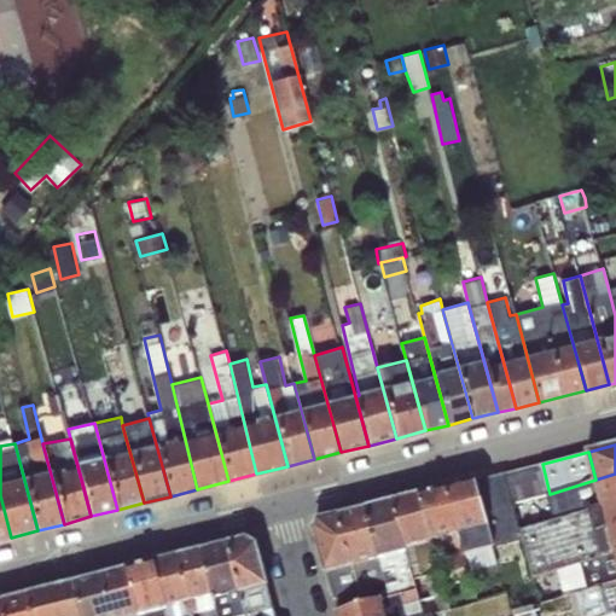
[(542,464),(506,472),(515,504),(550,494),(542,464)]
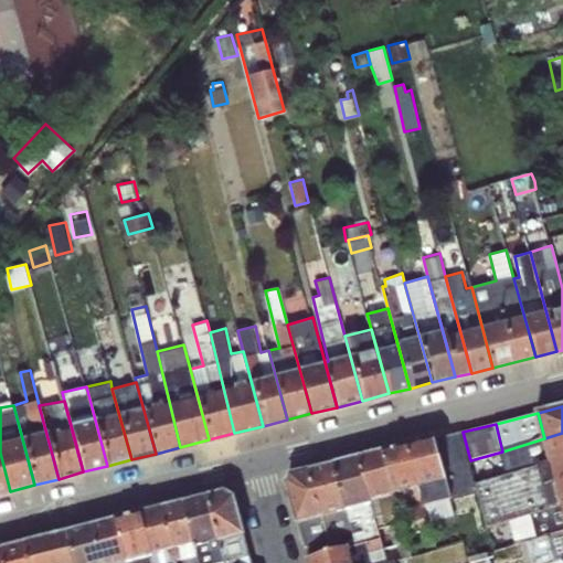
[(463,432),(410,445),(432,522),(457,516),(453,499),(480,492),(478,485),(470,460),(463,432)]
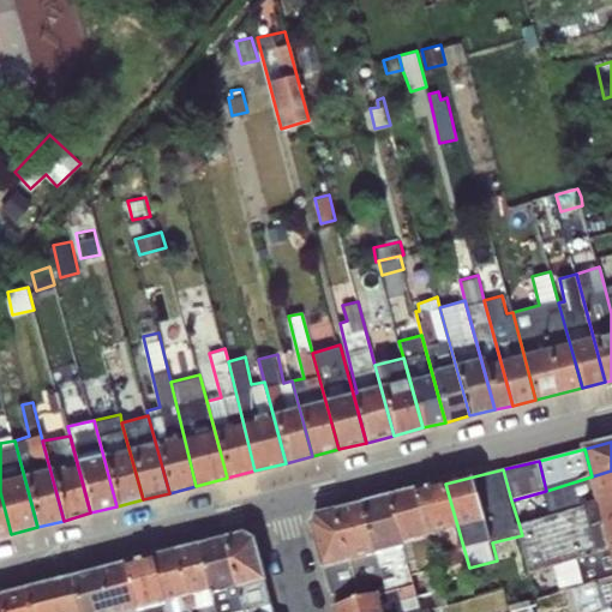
[(611,471),(592,477),(546,491),(553,517),(611,499),(611,471)]
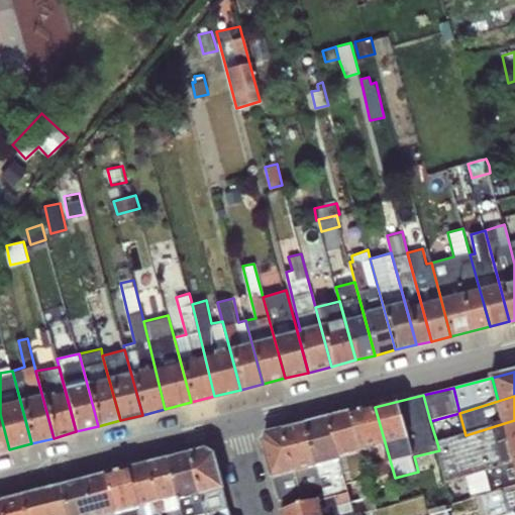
[(352,413),(329,419),(348,484),(359,481),(365,497),(367,496),(370,510),(378,508),(374,490),(352,413)]
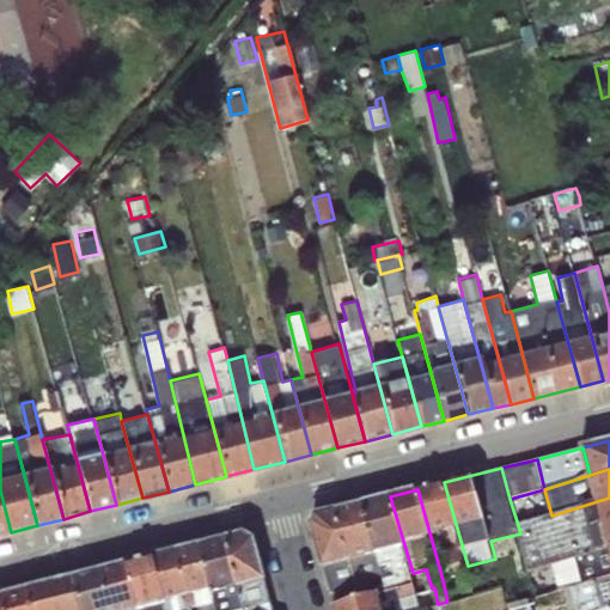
[(0,535),(11,532),(0,490),(0,535)]
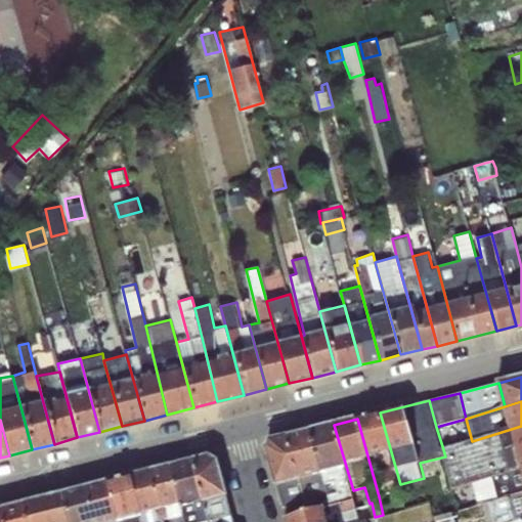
[(334,425),(311,431),(327,483),(337,481),(340,493),(330,495),(333,505),(355,497),(353,490),(334,425)]
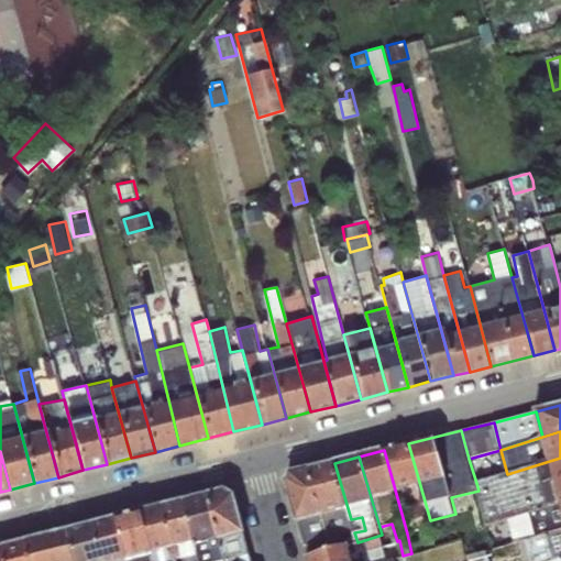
[(560,458),(507,474),(476,483),(479,491),(487,523),(560,503),(560,458)]
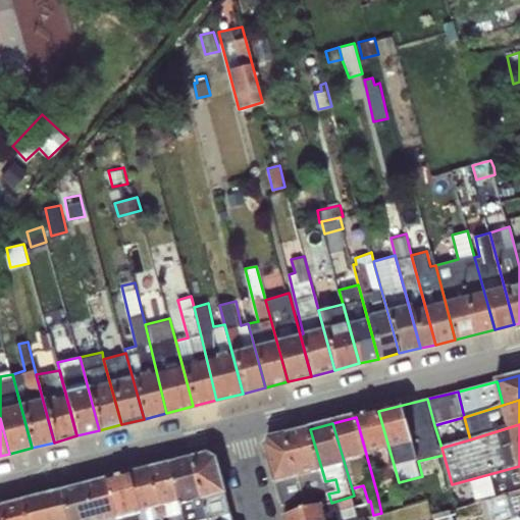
[(310,429),(289,434),(309,509),(331,503),(328,494),(325,481),(310,429)]
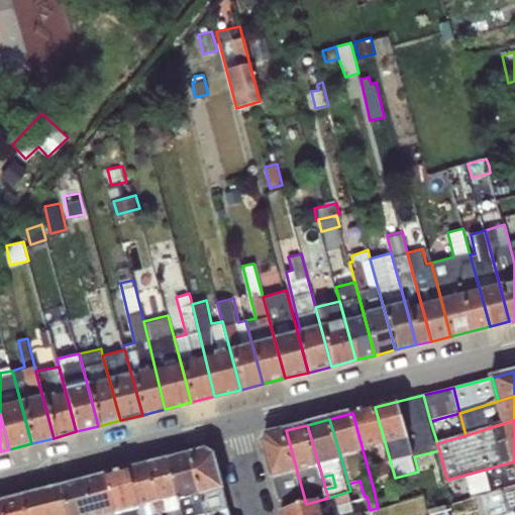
[(306,504),(286,430),(269,434),(264,441),(264,442),(283,511),(306,504)]
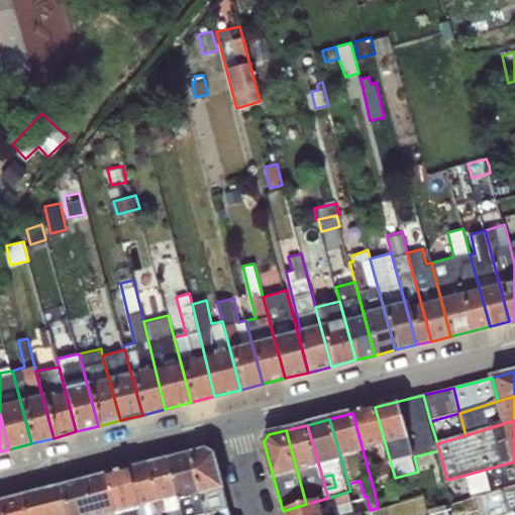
[(208,450),(193,454),(208,514),(232,514),(226,490),(216,454),(208,450)]
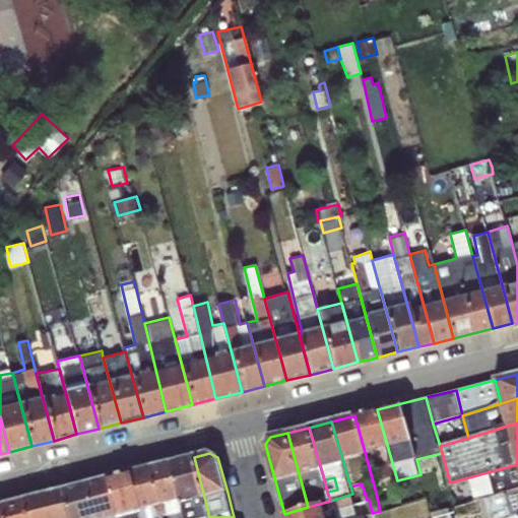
[(209,517),(194,457),(172,462),(185,517),(209,517)]
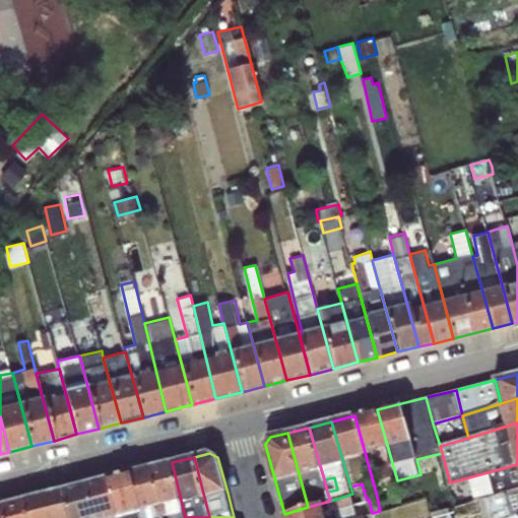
[(185,517),(172,462),(151,467),(164,517),(185,517)]
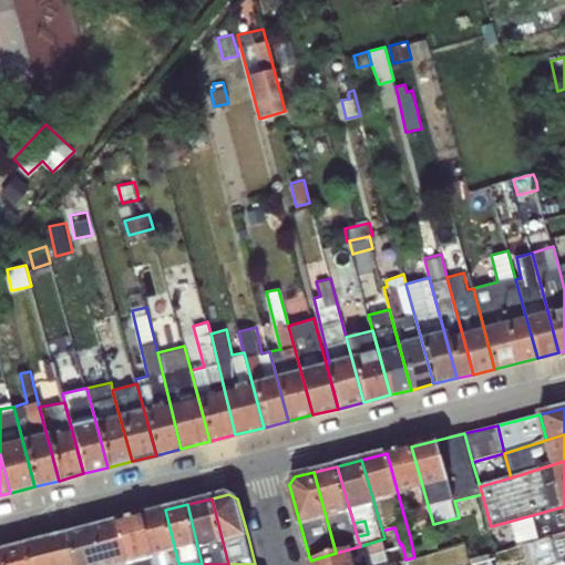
[(564,506),(491,526),(492,528),(516,522),(521,542),(524,541),(525,545),(564,533),(564,506)]
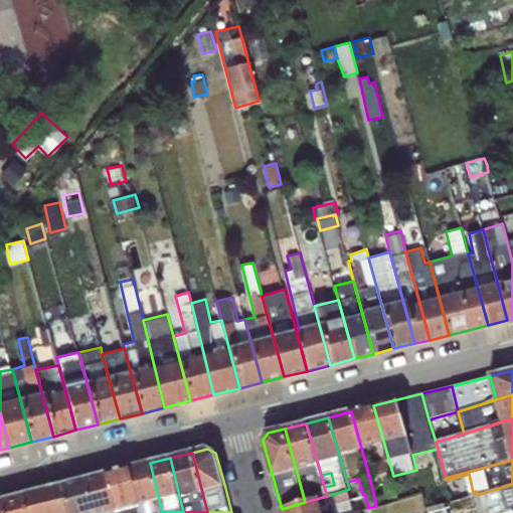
[(162,512),(150,463),(131,468),(142,512),(162,512)]
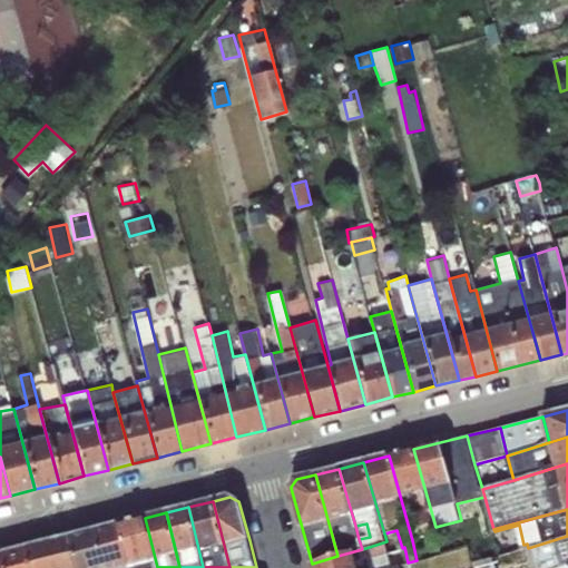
[(157,567),(145,518),(119,525),(130,567),(157,567)]
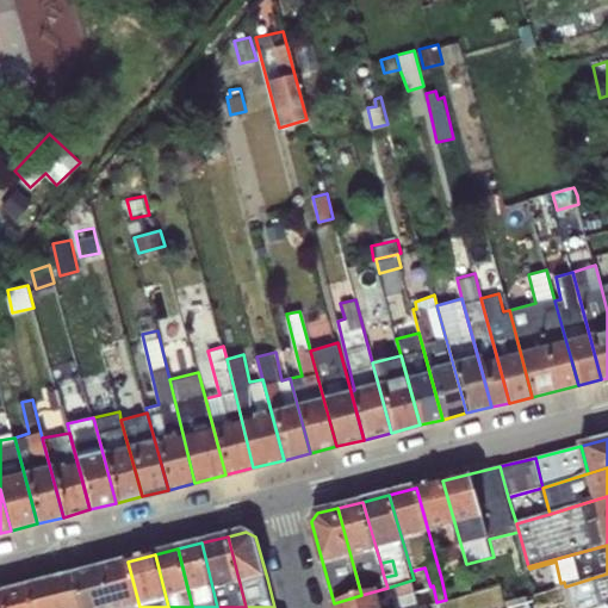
[(140,607),(128,562),(76,575),(85,607),(140,607)]
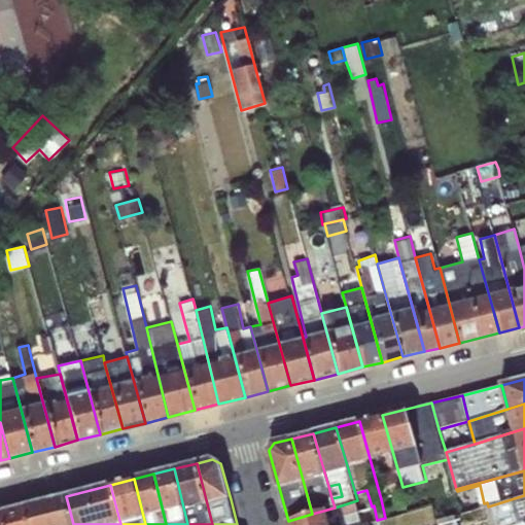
[(524,495),(488,506),(492,524),(513,524),(524,521),(524,495)]
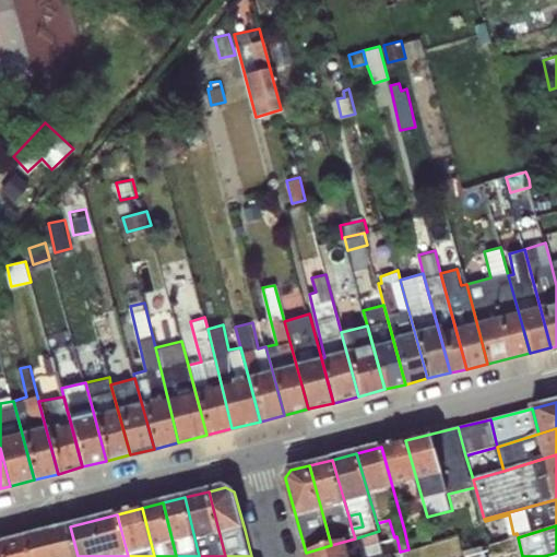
[(78,556),(70,526),(27,537),(32,556),(78,556)]
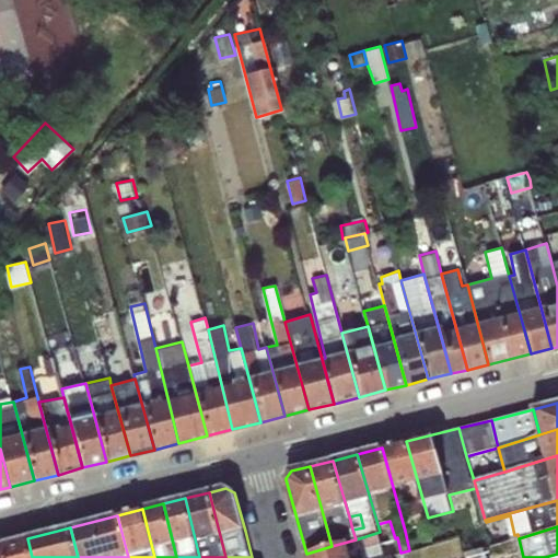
[(332,546),(306,554),(307,557),(383,557),(385,557),(380,532),(356,539),(332,546)]
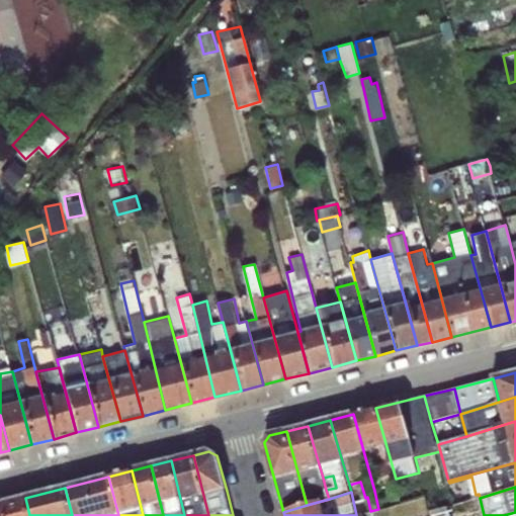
[(29,515),(25,498),(4,503),(8,515),(29,515)]
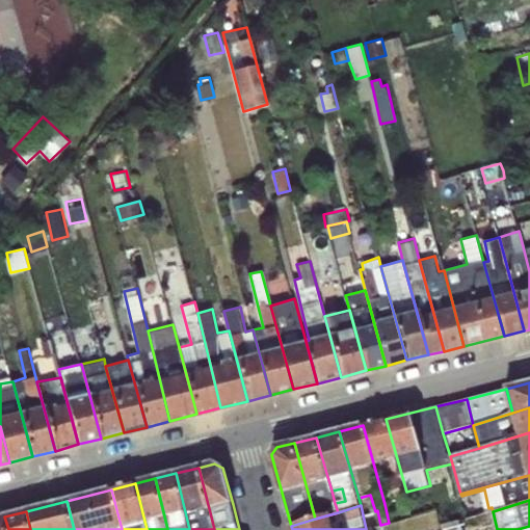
[(8,529),(4,517),(0,518),(0,529),(8,529)]
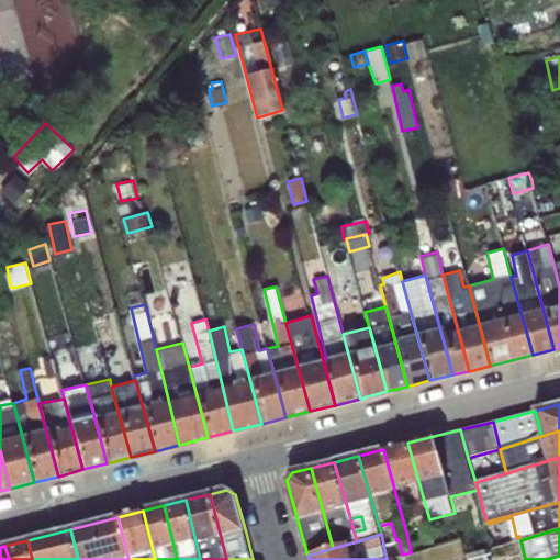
[(489,559),(486,550),(467,556),(467,559),(489,559)]
